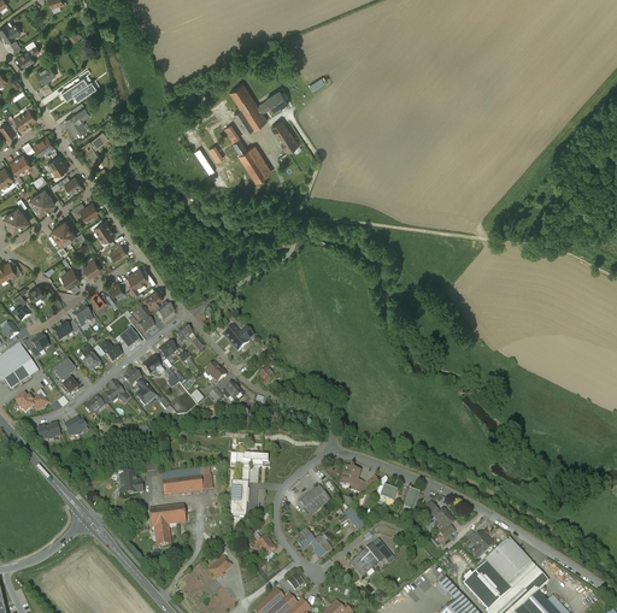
[(16,22),(10,25),(7,22),(0,27),(0,28),(7,40),(16,34),(18,31),(17,29),(19,28),(16,22)]
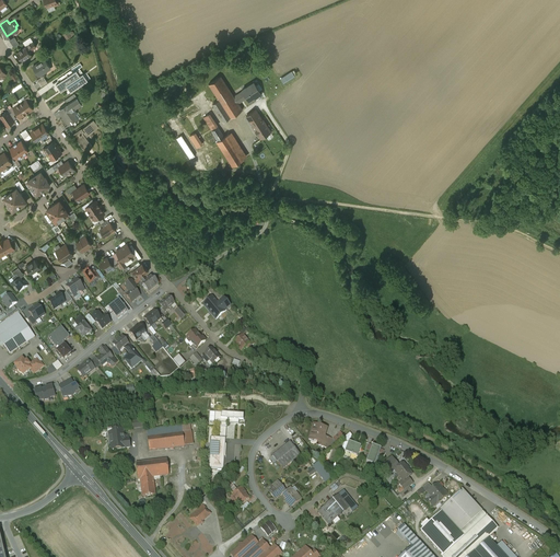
[(14,34),(10,37),(14,44),(20,41),(14,34)]
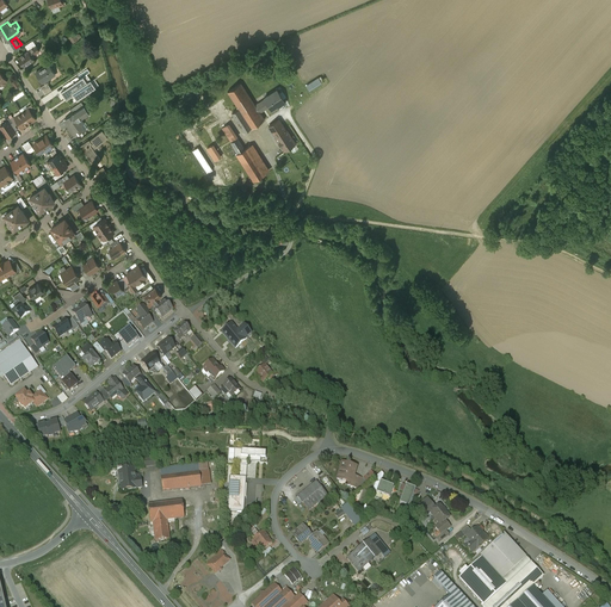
[(29,47),(18,54),(24,63),(35,56),(32,51),(39,47),(36,42),(29,47)]
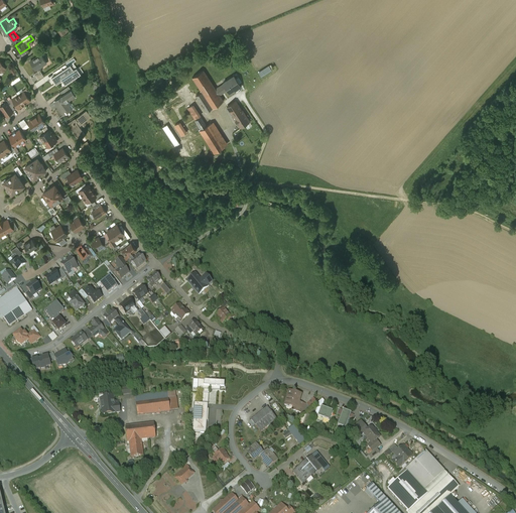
[(41,51),(30,58),(35,67),(46,59),(41,51)]
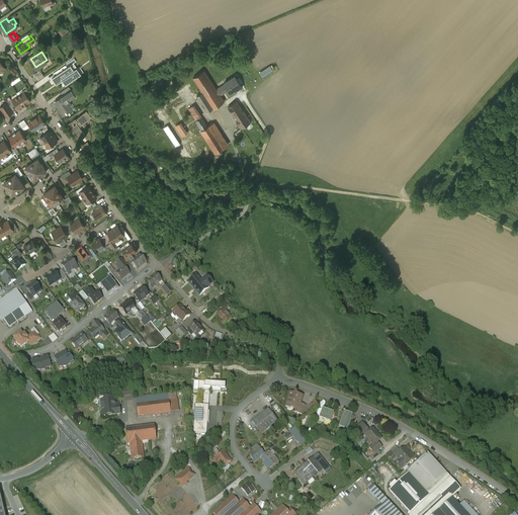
[(270,63),(260,69),(262,73),(272,66),(270,63)]
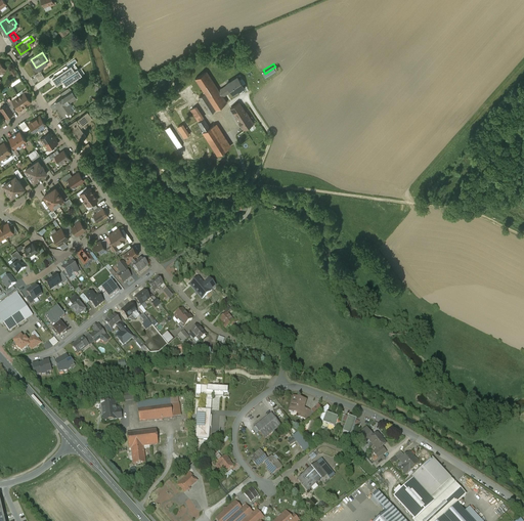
[(41,68),(35,72),(39,78),(45,74),(41,68)]
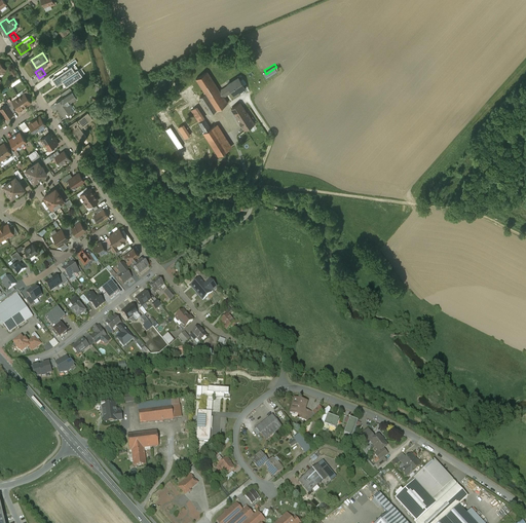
[(219,86),(208,68),(196,75),(205,89),(200,94),(201,96),(211,110),(227,99),(228,99),(224,92),(220,87),(220,85),(219,86)]
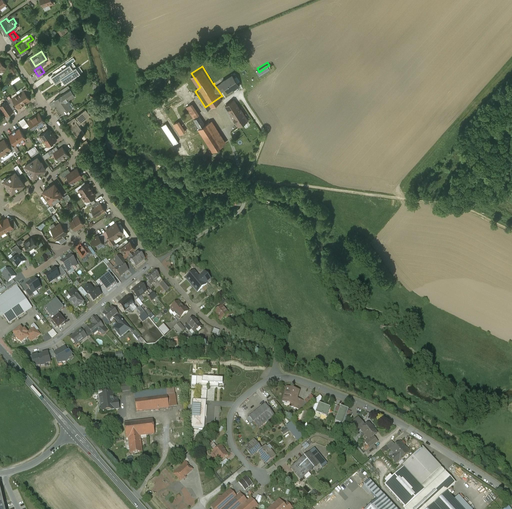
[(183,70),(171,78),(177,86),(189,78),(183,70)]
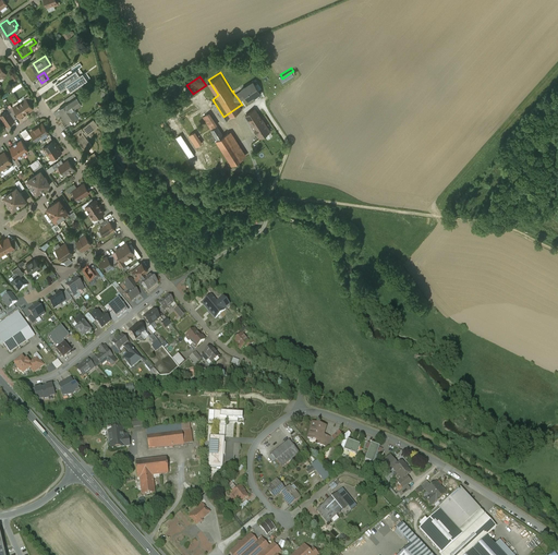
[(253,79),(241,85),(242,87),(233,93),(238,98),(246,93),(249,96),(253,94),(253,93),(255,92),(256,93),(261,91),(261,89),(253,79)]
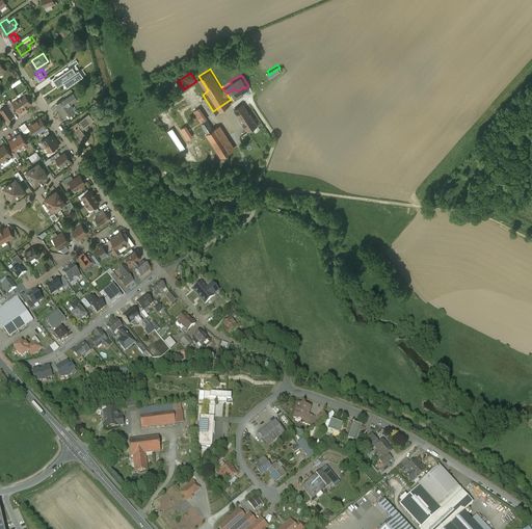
[(71,86),(61,93),(63,96),(74,89),(71,86)]
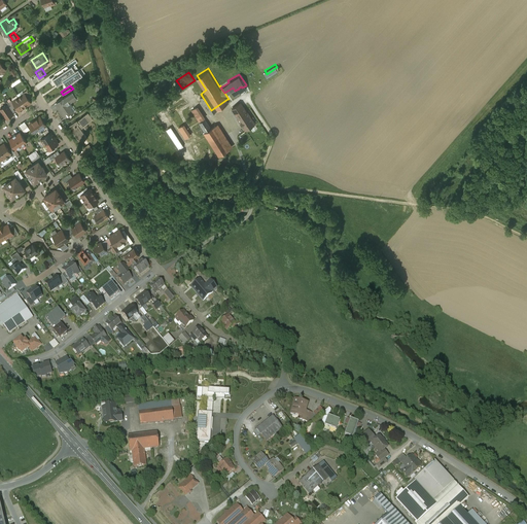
[(73,89),(63,95),(55,101),(64,114),(74,108),(69,101),(77,95),(73,89)]
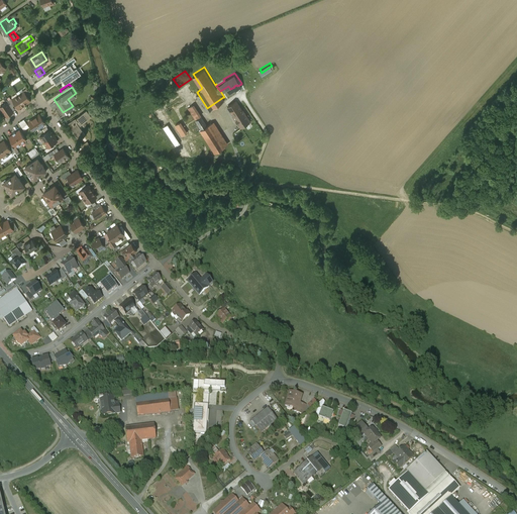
[(27,93),(24,89),(18,93),(24,102),(30,98),(27,93)]
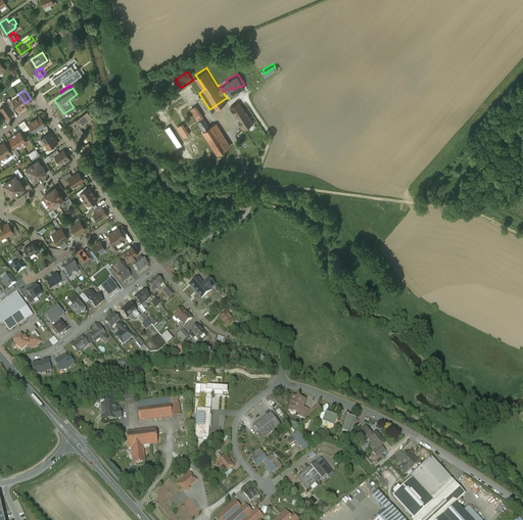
[(18,94),(12,97),(16,102),(19,107),(25,103),(18,94)]
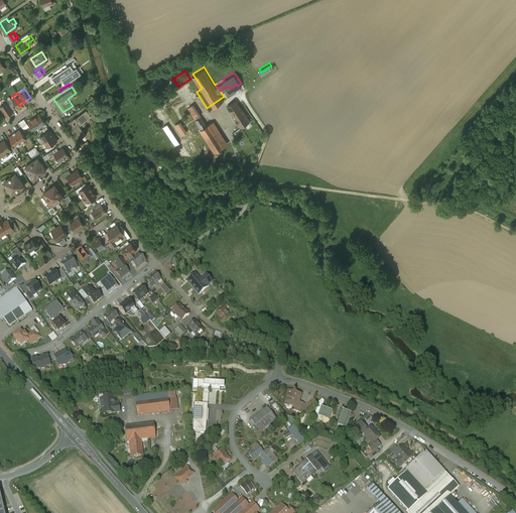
[(249,118),(236,97),(227,103),(241,123),(249,118)]
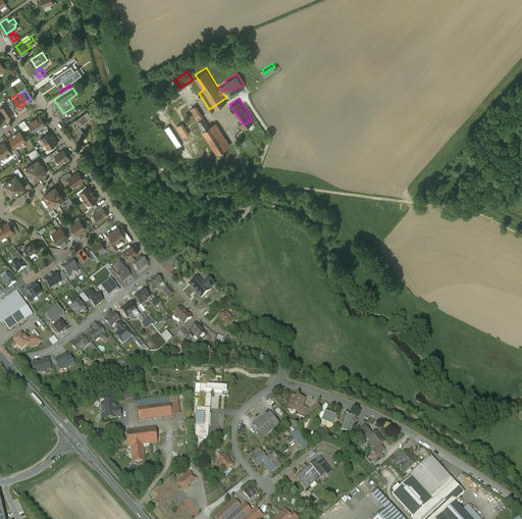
[(8,103),(7,101),(0,105),(7,115),(13,110),(12,109),(8,103)]
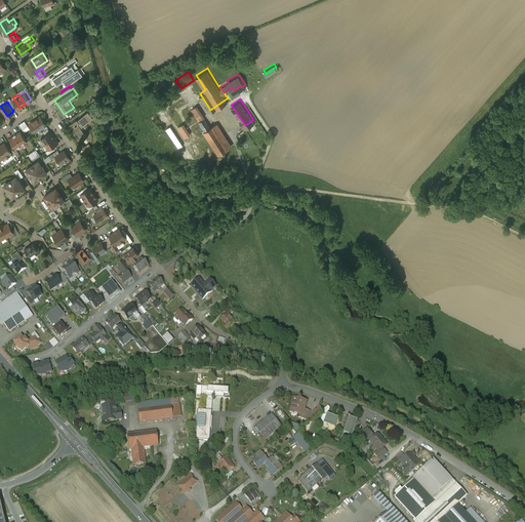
[(203,115),(195,103),(191,106),(198,117),(203,115)]
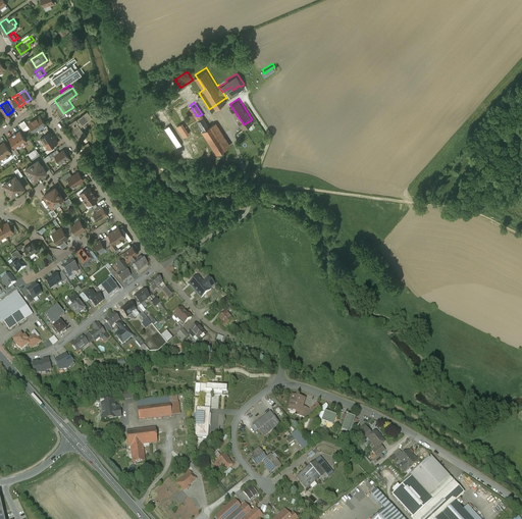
[(76,118),(74,119),(73,118),(69,121),(80,137),(85,133),(80,124),(92,114),(88,109),(76,117),(76,118)]
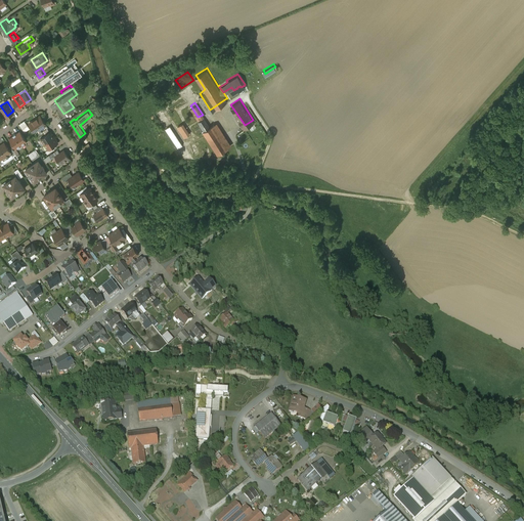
[(40,113),(29,121),(34,128),(39,124),(41,126),(46,122),(40,113)]
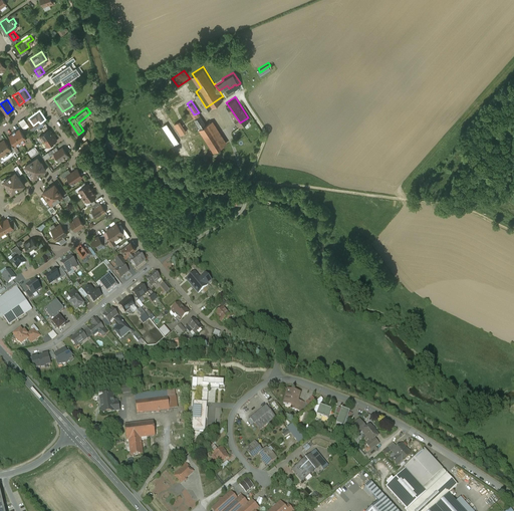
[(200,112),(193,116),(198,123),(204,119),(200,112)]
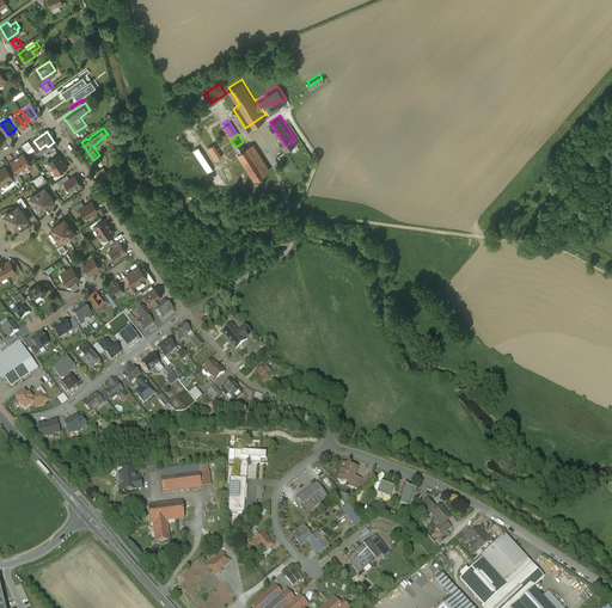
[(30,141),(24,145),(29,151),(35,147),(30,141)]
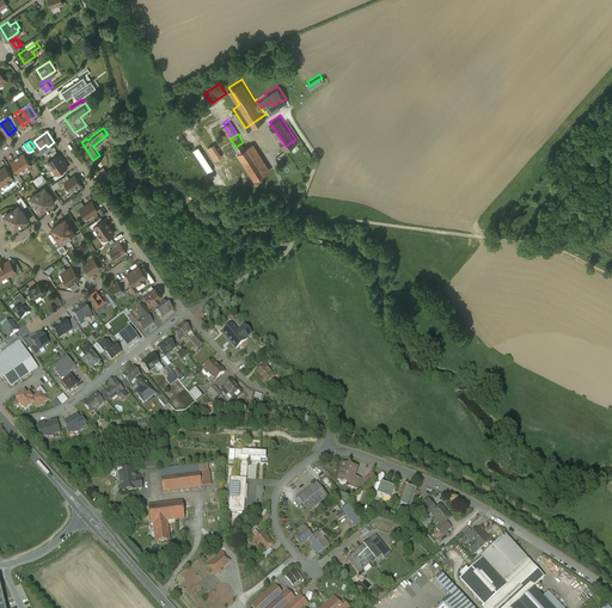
[(221,153),(214,141),(208,145),(215,157),(221,153)]
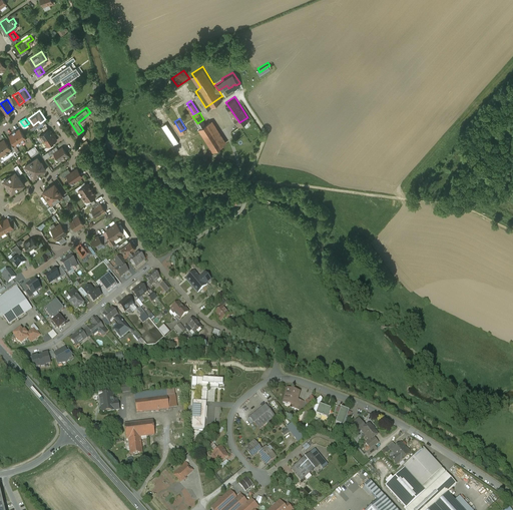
[(170,119),(164,121),(174,142),(180,139),(170,119)]
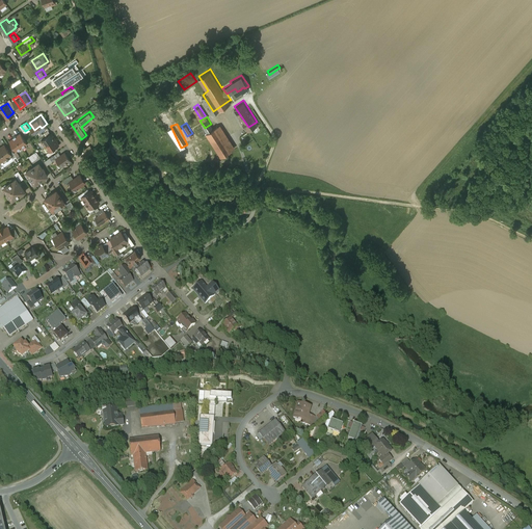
[(232,147),(217,124),(213,126),(207,130),(211,137),(216,146),(216,147),(221,154),(232,147)]
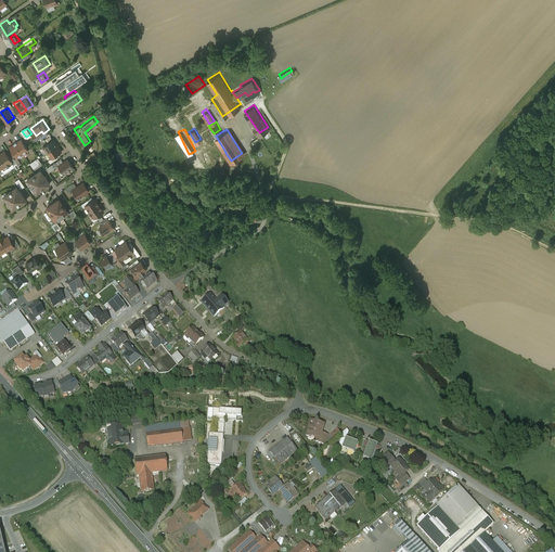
[(21,136),(16,139),(14,140),(14,141),(10,144),(12,148),(14,151),(14,152),(17,155),(28,146),(26,143),(24,140),(24,139),(21,136)]
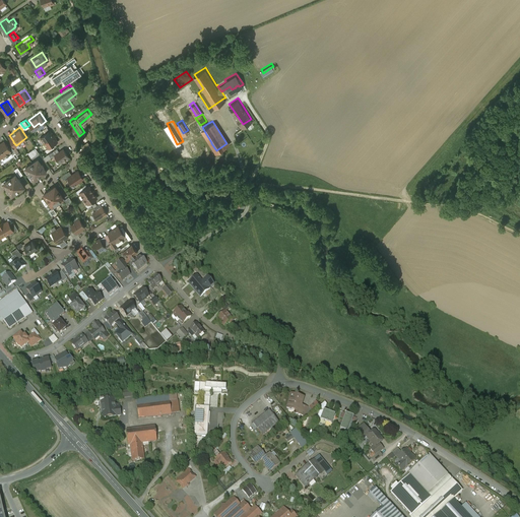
[(50,128),(41,135),(44,140),(55,133),(53,130),(52,130),(50,128)]
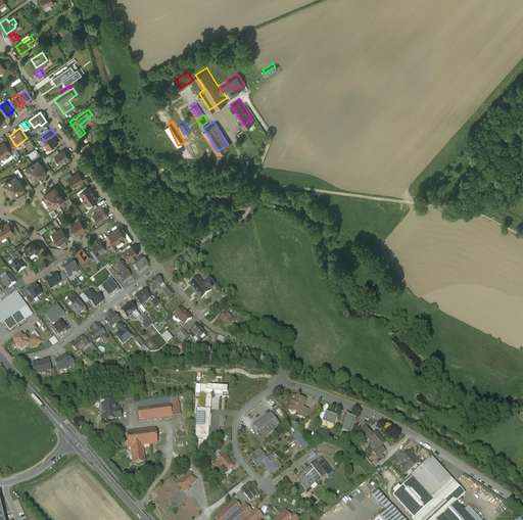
[(55,134),(44,141),(48,146),(58,139),(56,137),(55,134)]
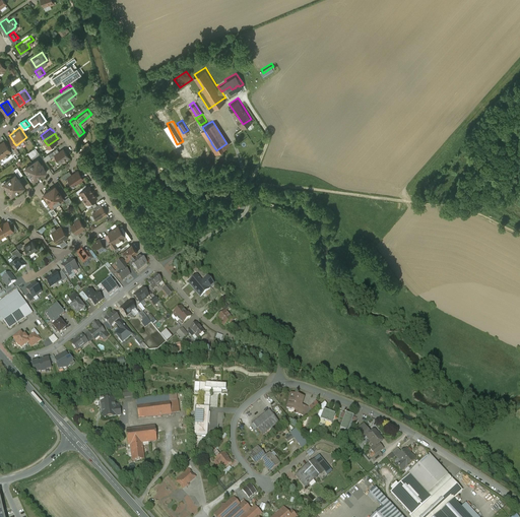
[(206,134),(197,138),(200,145),(211,142),(206,134)]
